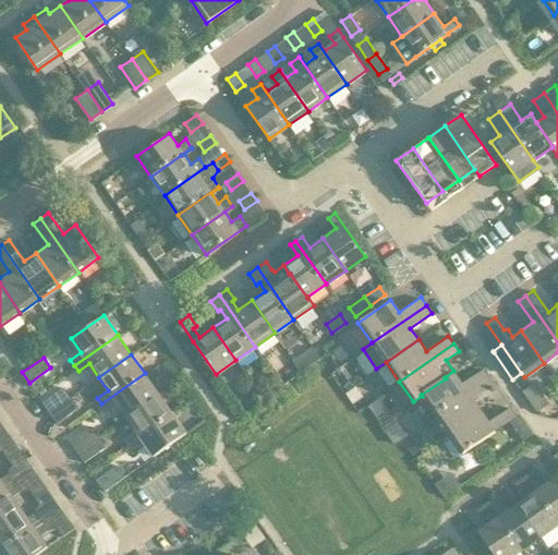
[(421,395),(422,396),(435,413),(488,376),(484,369),(462,383),(453,371),(445,377),(446,378),(421,395)]
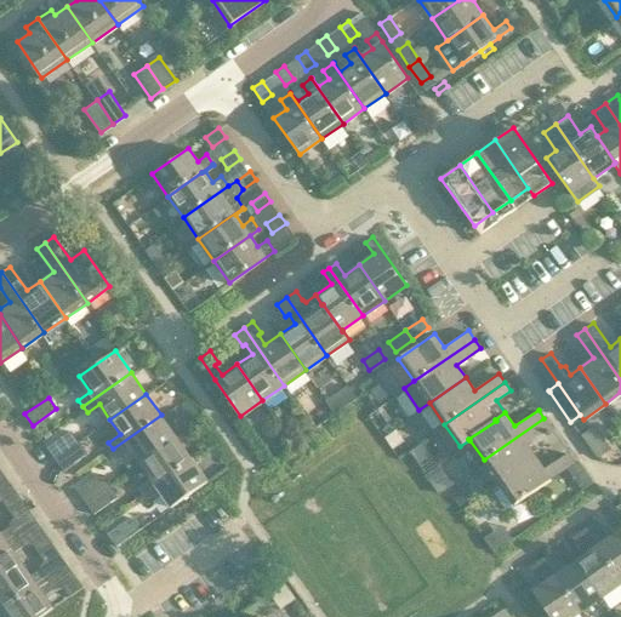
[(130,447),(140,462),(176,436),(161,415),(113,449),(118,456),(130,447)]
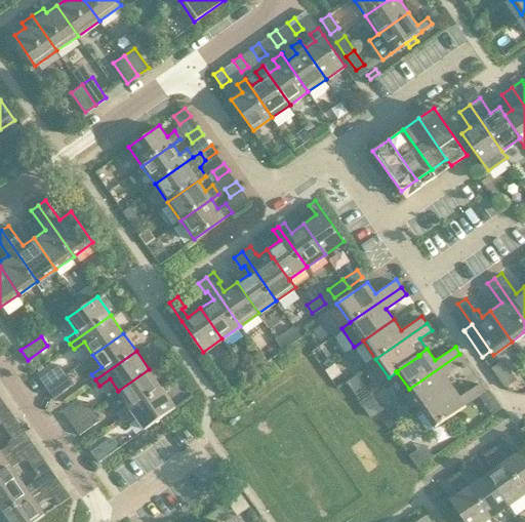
[(459,354),(409,389),(421,407),(452,386),(445,375),(465,361),(459,354)]
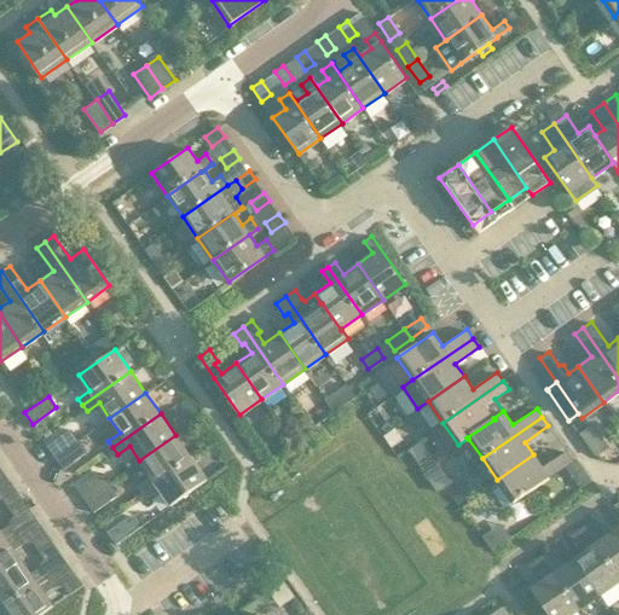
[(46,445),(55,457),(79,440),(70,428),(46,445)]
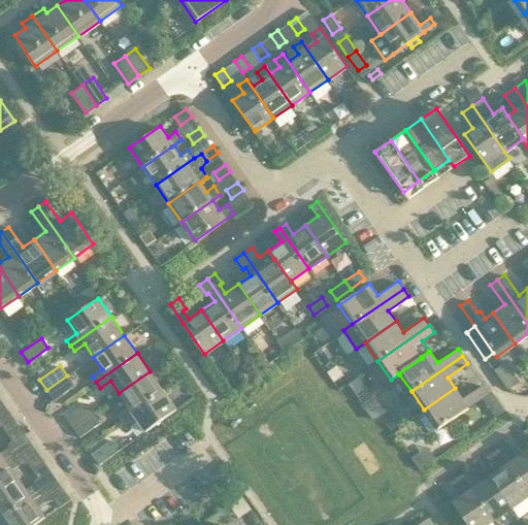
[(118,414),(122,419),(163,390),(150,371),(119,393),(128,406),(118,414)]
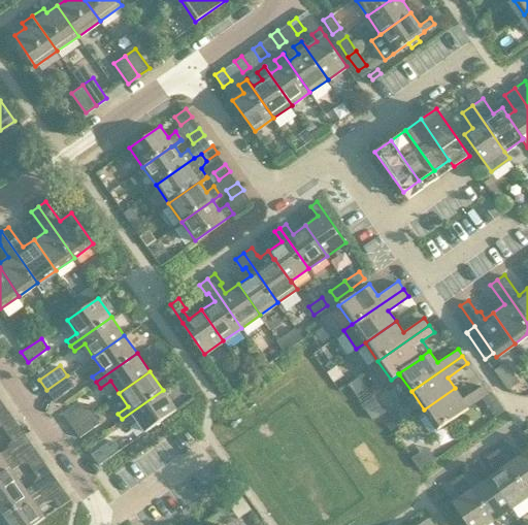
[(74,385),(67,375),(46,390),(54,399),(74,385)]
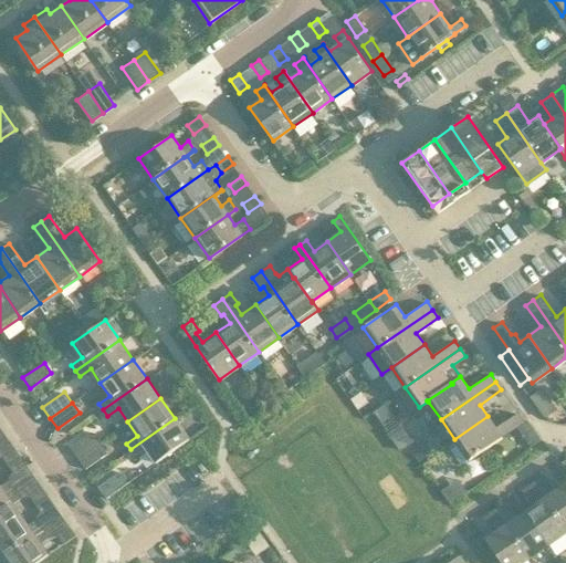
[(488,416),(454,439),(447,445),(460,462),(464,464),(502,436),(524,420),(519,413),(496,428),(488,416)]
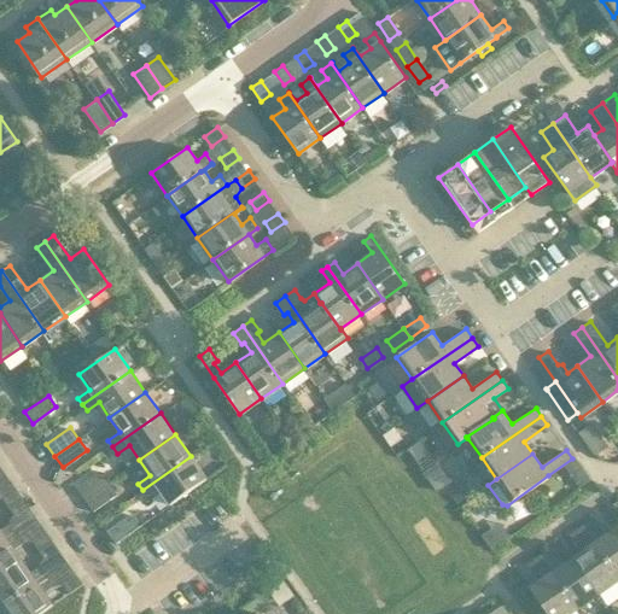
[(207,478),(191,456),(143,490),(147,496),(158,487),(170,503),(207,478)]
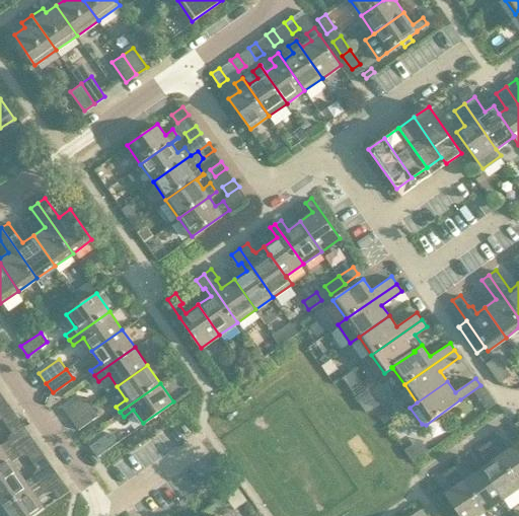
[(64,409),(71,419),(91,404),(84,394),(64,409)]
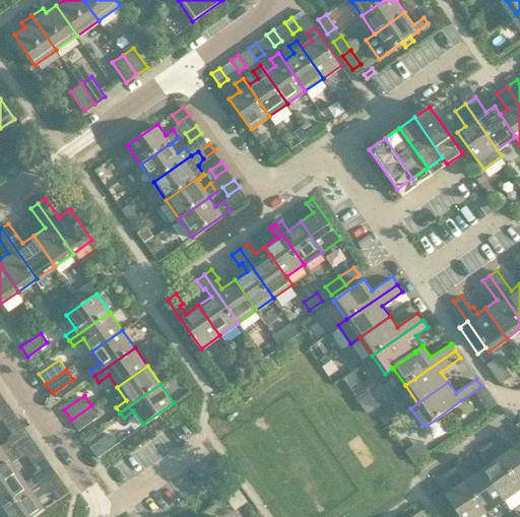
[(99,415),(91,405),(71,419),(78,430),(99,415)]
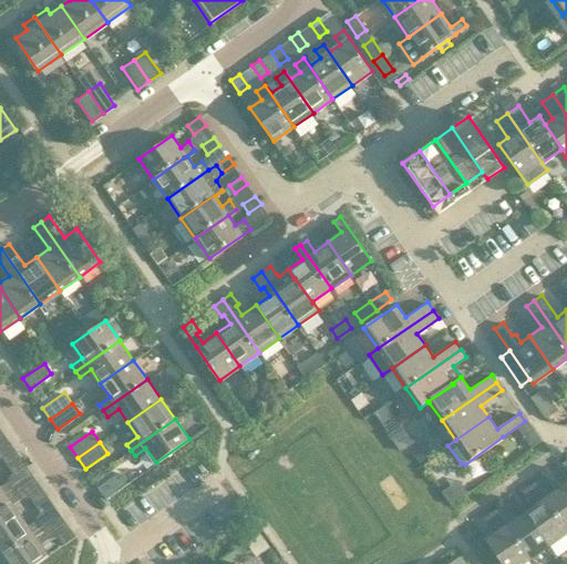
[(2,457),(8,464),(20,455),(14,448),(2,457)]
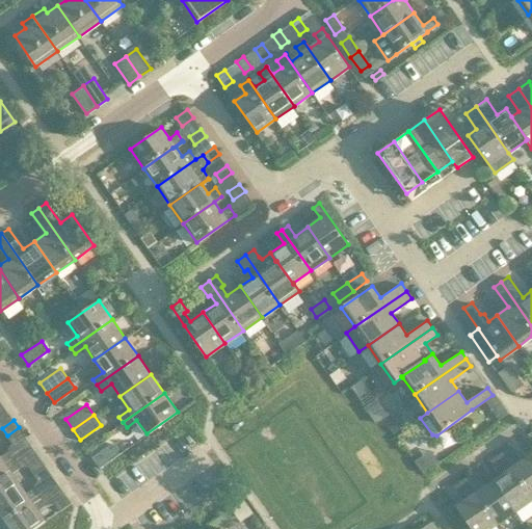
[(24,434),(19,427),(7,435),(12,443),(24,434)]
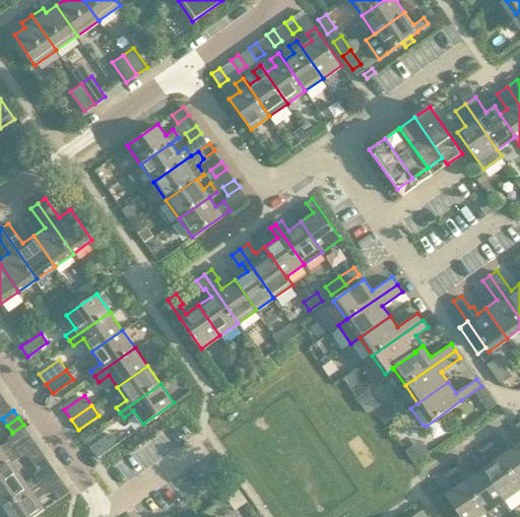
[(117,442),(110,432),(89,446),(96,456),(117,442)]
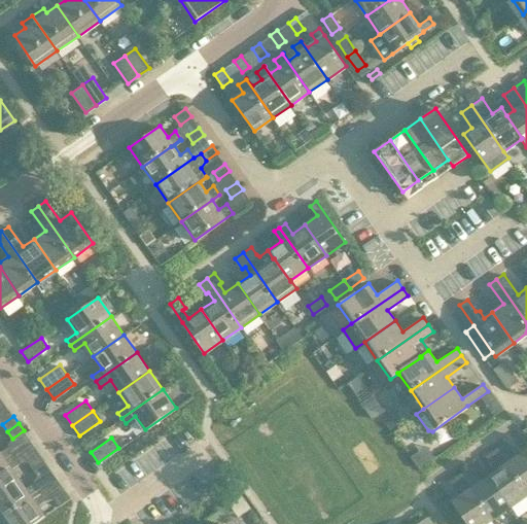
[(507,441),(497,448),(526,490),(526,452),(525,450),(516,457),(512,452),(515,450),(507,441)]
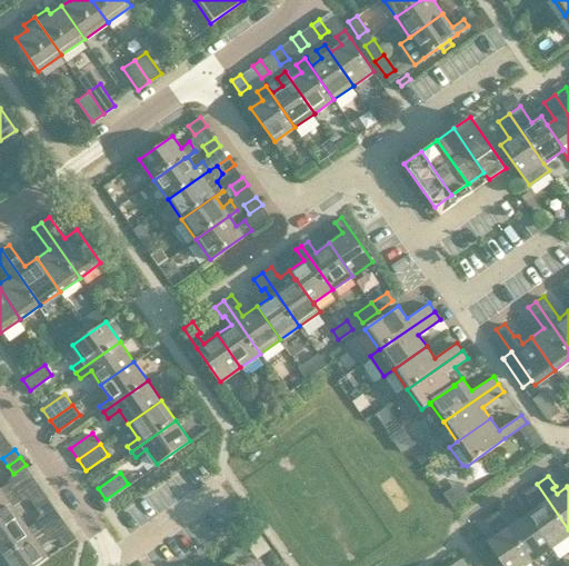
[(0,500),(15,490),(8,483),(0,487),(0,500)]
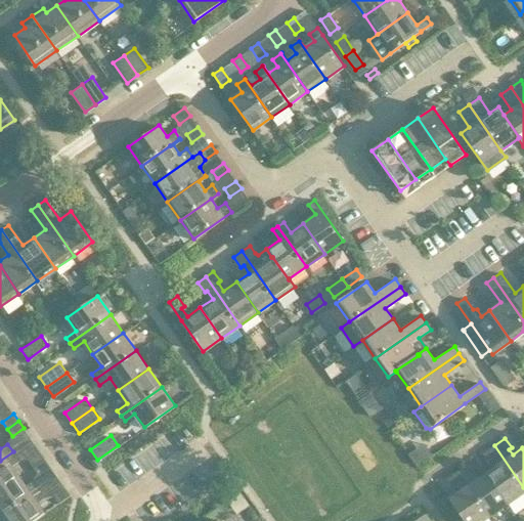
[(496,466),(486,473),(508,504),(523,491),(523,487),(494,445),(483,452),(490,462),(492,461),(496,466)]
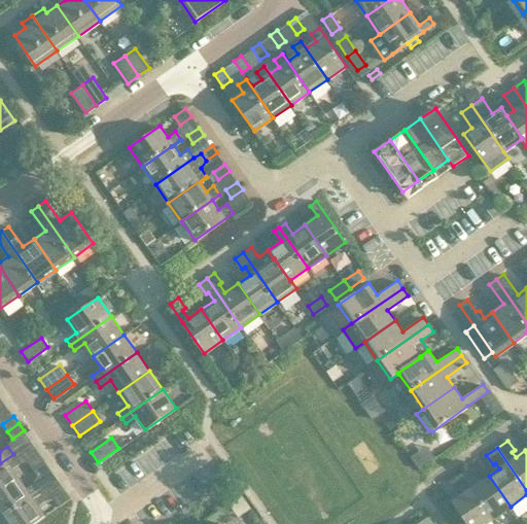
[(28,461),(33,468),(44,460),(39,453),(28,461)]
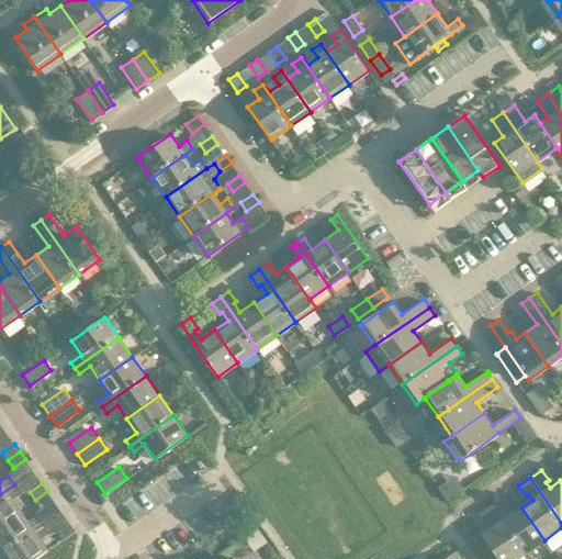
[(0,523),(20,510),(12,499),(20,493),(14,484),(0,494),(0,523)]
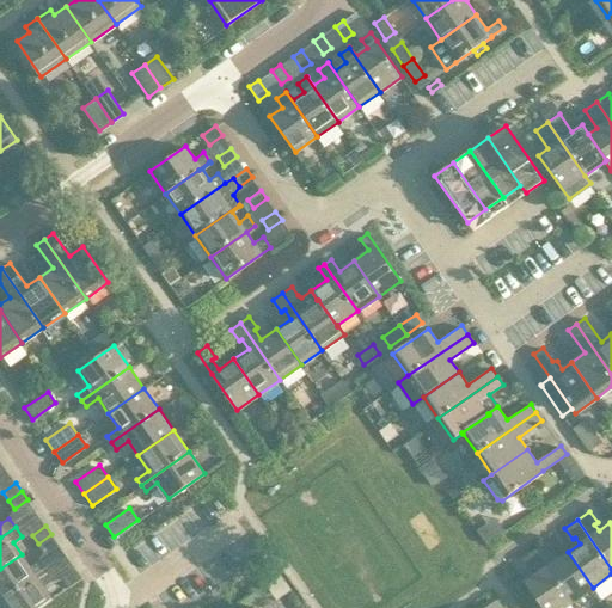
[(57,542),(51,534),(38,544),(43,551),(57,542)]
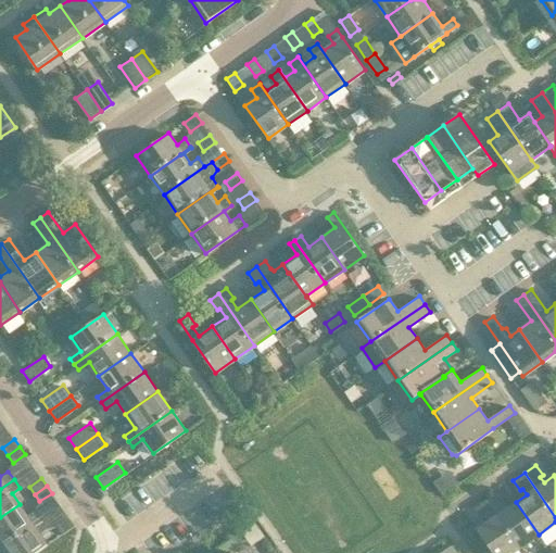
[(496,492),(485,500),(519,548),(539,535),(516,502),(505,510),(502,504),(504,502),(496,492)]
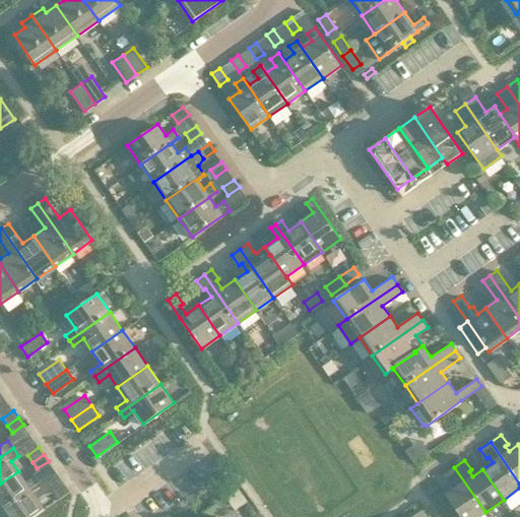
[(461,516),(478,516),(485,512),(454,467),(444,474),(451,483),(453,482),(457,488),(446,495),(461,516)]
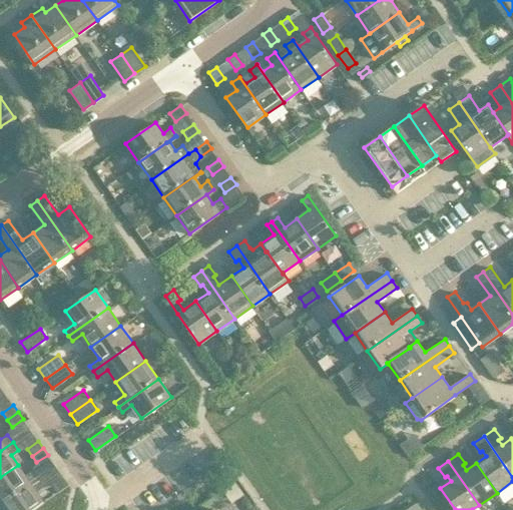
[(0,502),(0,504),(38,478),(32,470),(25,475),(18,465),(0,477),(0,502)]
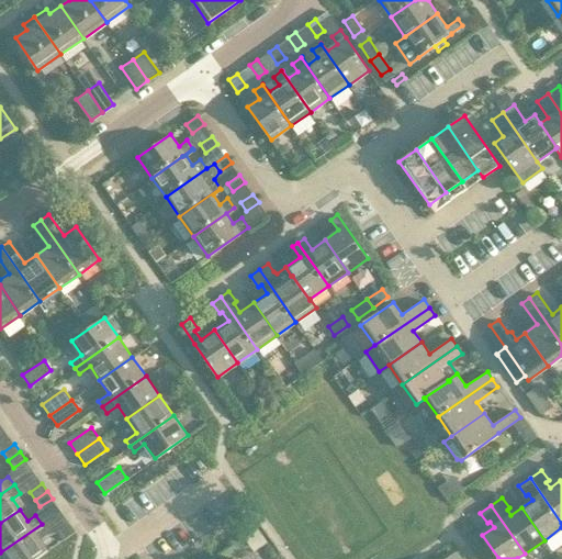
[(69,523),(57,530),(63,539),(75,530),(69,523)]
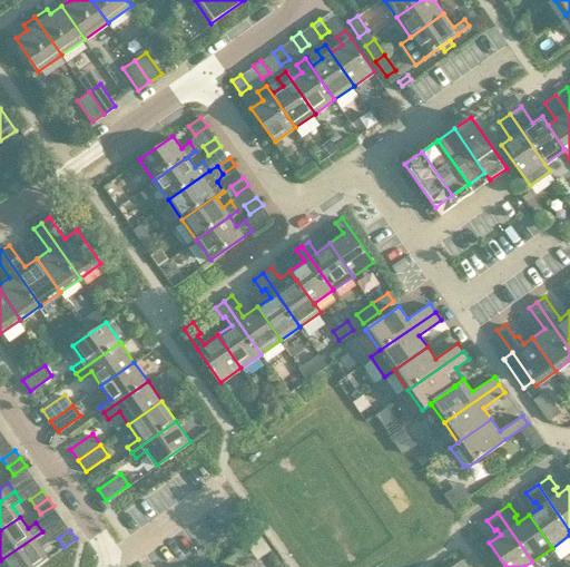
[(42,531),(0,560),(5,566),(33,566),(49,557),(40,546),(48,540),(42,531)]
